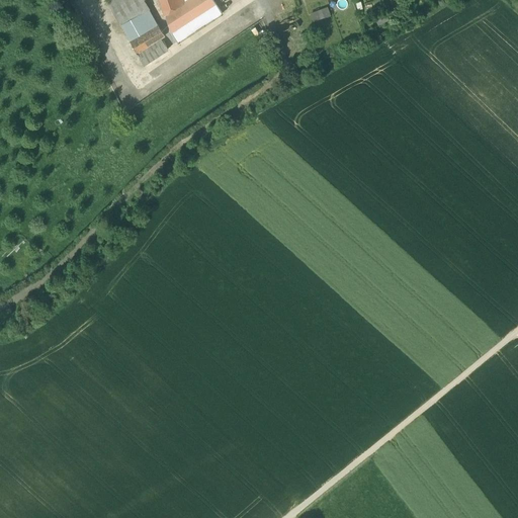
[(107,0),(121,24),(149,9),(143,0),(107,0)]
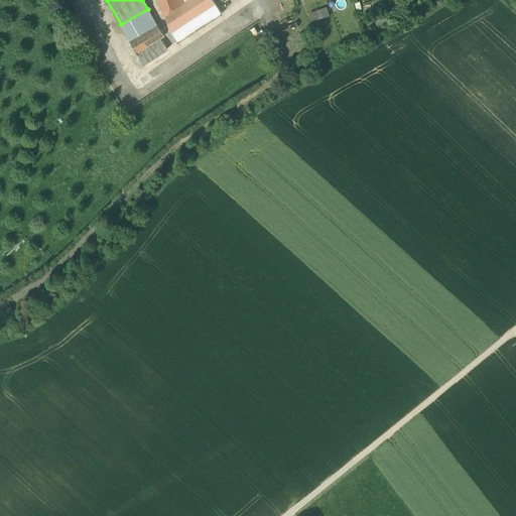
[(185,1),(184,0),(157,0),(164,15),(185,1)]
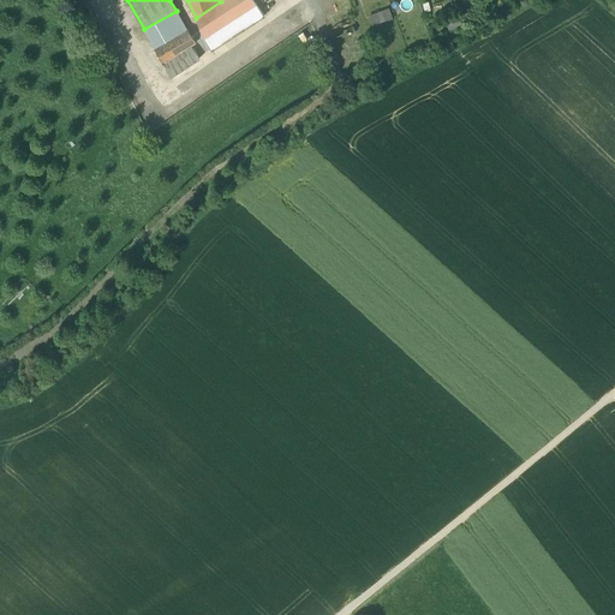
[(222,0),(221,1),(196,18),(202,40),(214,33),(224,25),(256,5),(252,0),(222,0)]
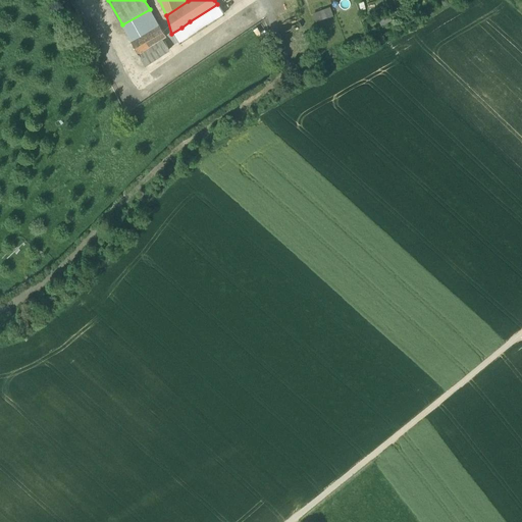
[(217,4),(190,21),(197,33),(224,15),(217,4)]
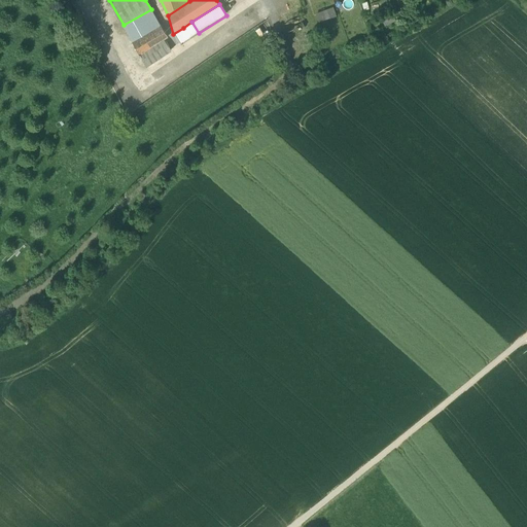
[(161,25),(151,9),(124,25),(133,42),(161,25)]
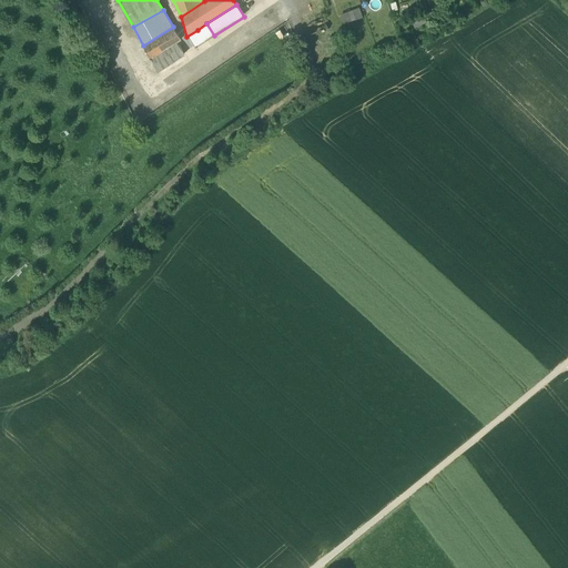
[(345,24),(364,20),(362,11),(343,14),(345,24)]
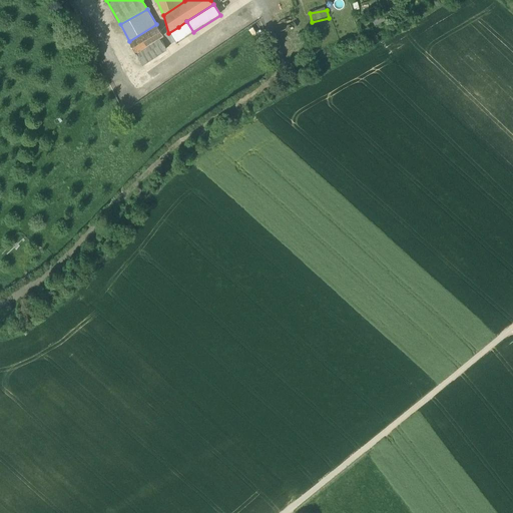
[(186,21),(178,27),(185,37),(193,32),(186,21)]
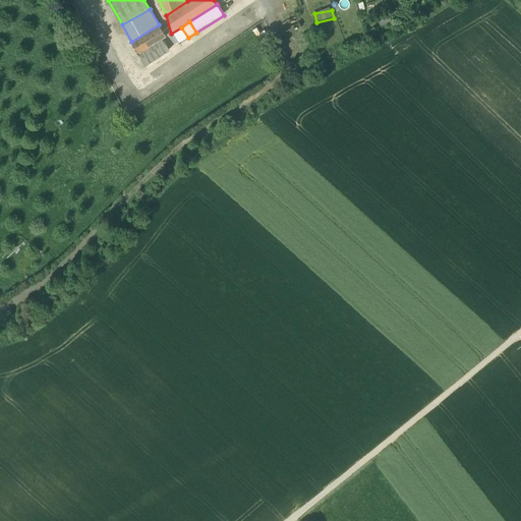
[(159,24),(131,42),(137,53),(161,40),(166,37),(159,24)]
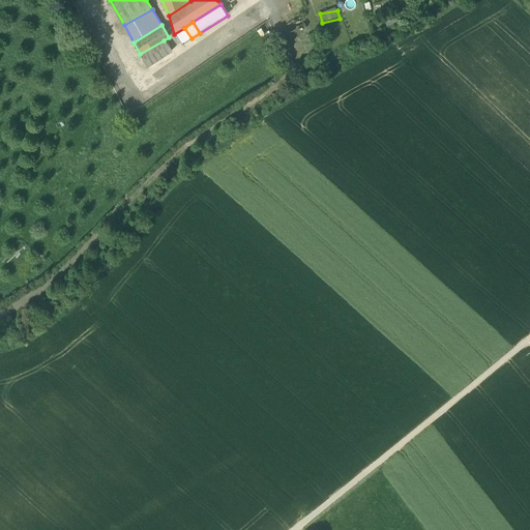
[(184,28),(174,34),(182,46),(192,38),(184,28)]
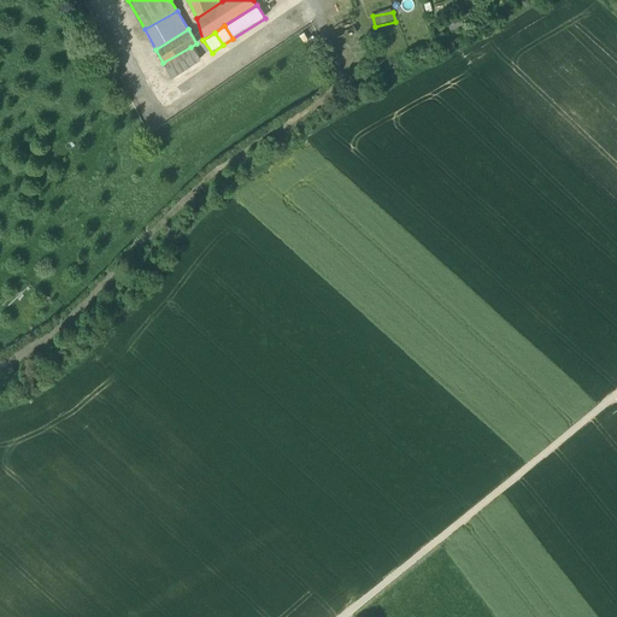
[(191,47),(163,63),(171,77),(199,62),(191,47)]
